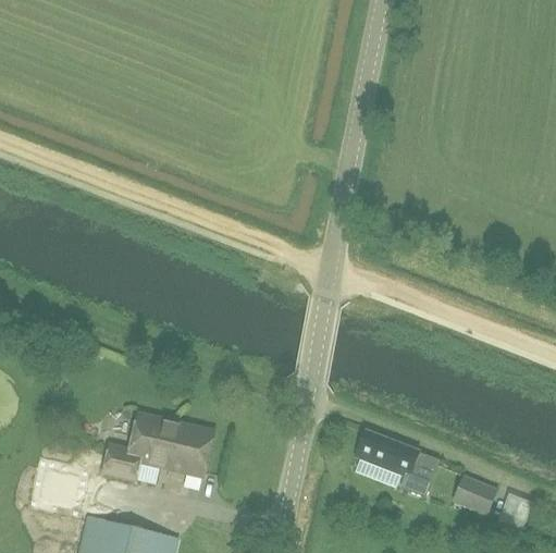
[(202,476),(213,429),(136,412),(128,447),(108,443),(101,471),(134,479),(138,461),(158,465),(159,461),(184,467),(183,471),(202,476)]
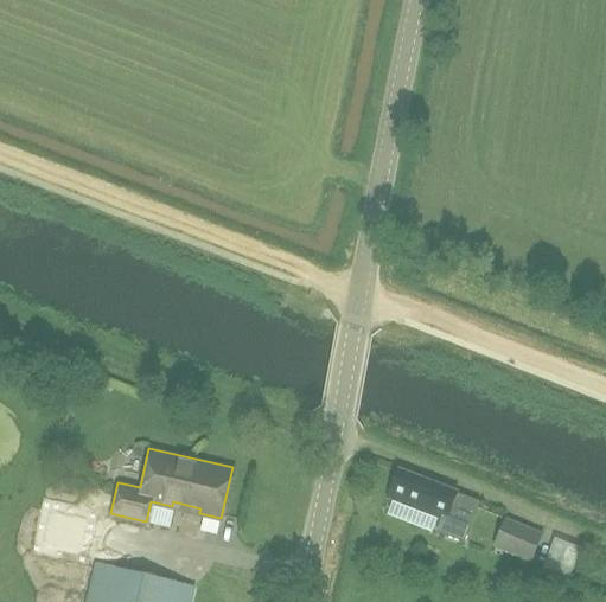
[(478,499),(454,490),(396,467),(384,495),(439,517),(435,530),(463,539),(478,499)]
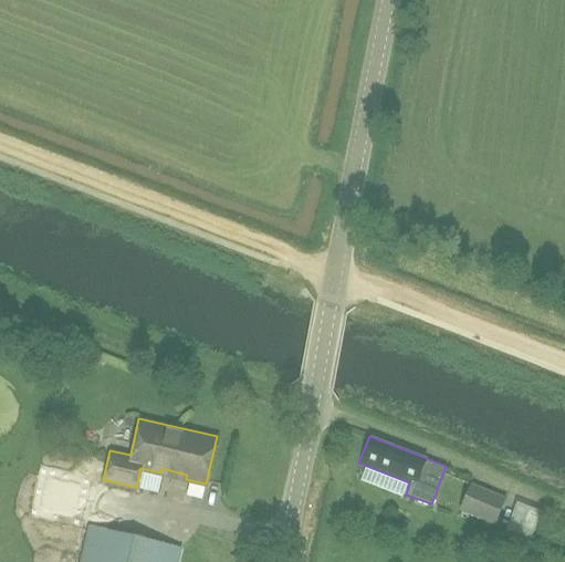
[(64,451),(61,474),(91,478),(94,456),(64,451)]
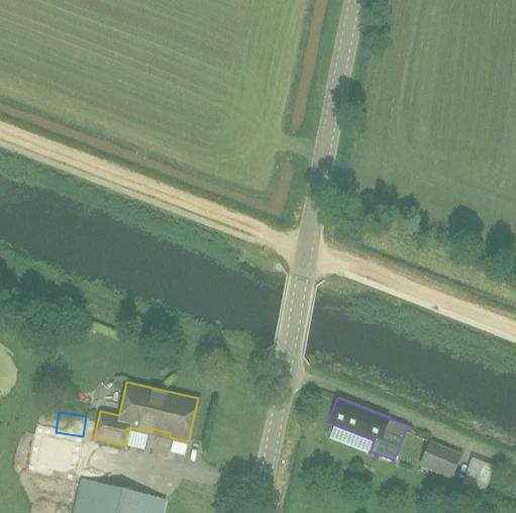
[(35,428),(27,468),(69,477),(78,437),(35,428)]
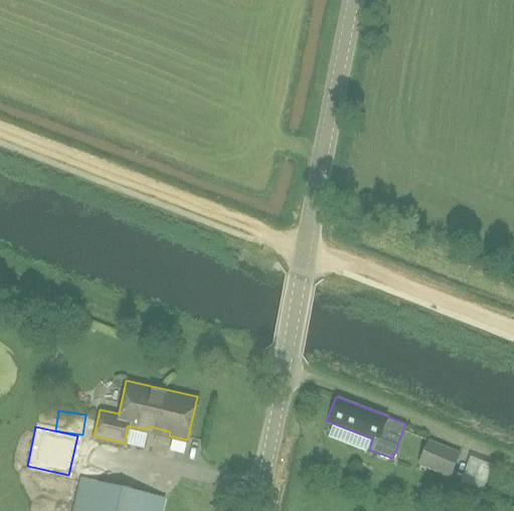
[(458,451),(427,438),(417,461),(448,474),(458,451)]
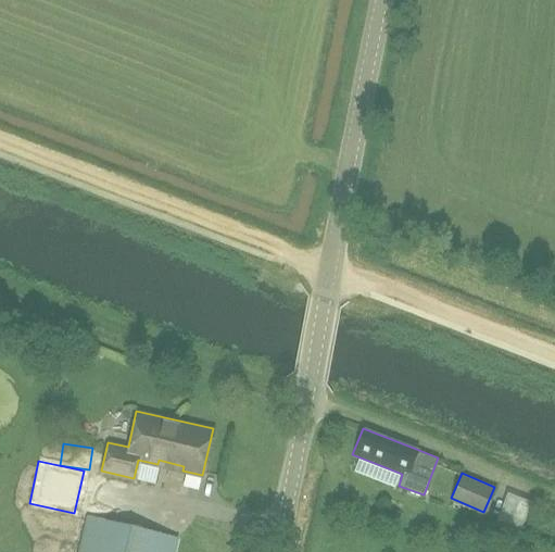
[(491,514),(512,522),(519,501),(500,493),(491,514)]
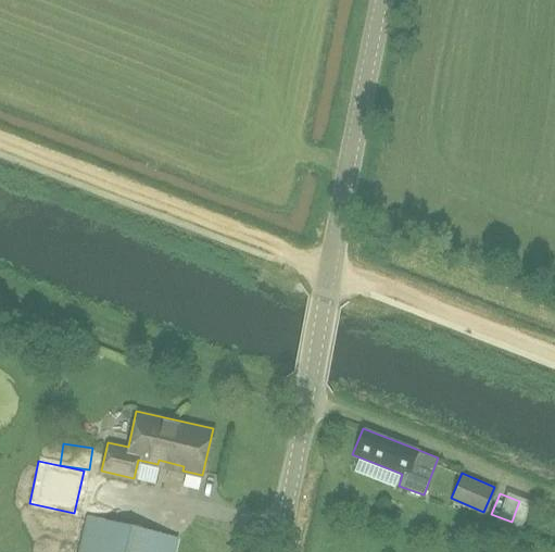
[(161,551),(164,532),(98,524),(95,546),(73,542),(71,551),(161,551)]
